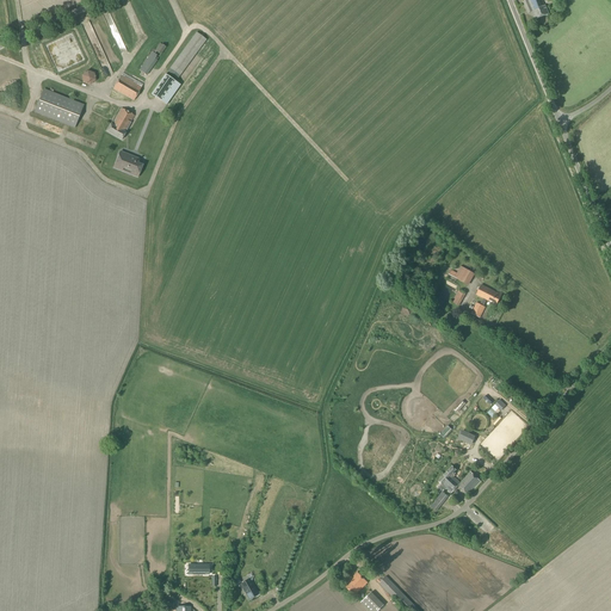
[(532,12),(536,19),(549,14),(545,5),(544,6),(542,0),(526,0),(523,1),(528,13),(532,12)]
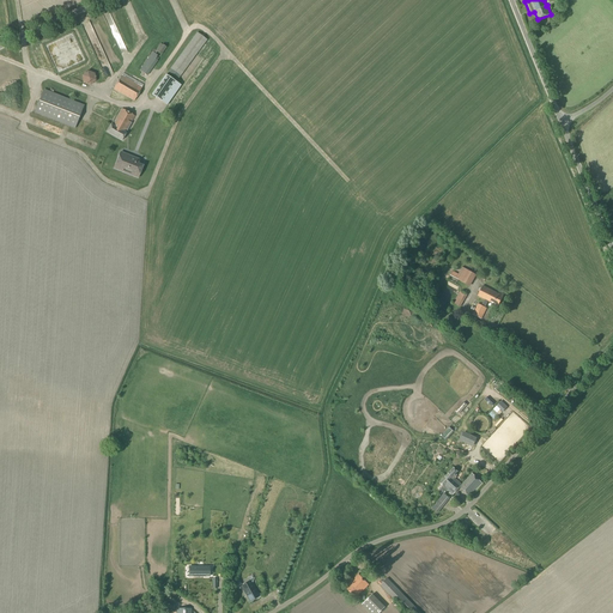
[(168,72),(178,79),(207,40),(196,32),(168,72)]
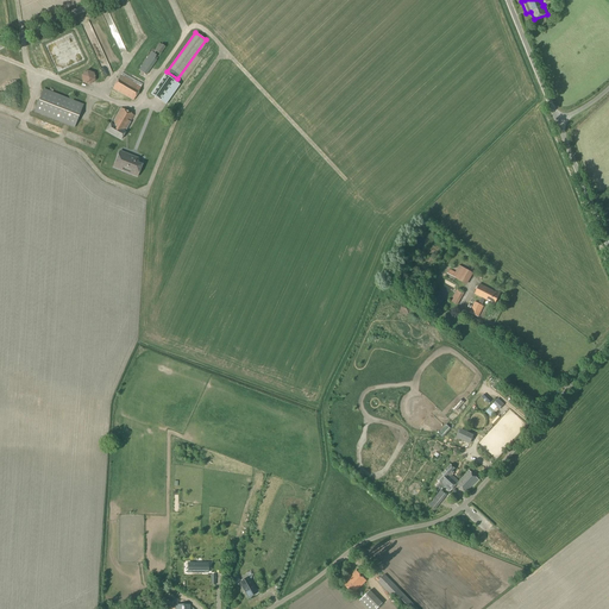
[(139,70),(146,75),(157,60),(155,58),(157,56),(159,57),(165,48),(159,43),(154,52),(152,52),(151,51),(149,55),(149,56),(139,70)]
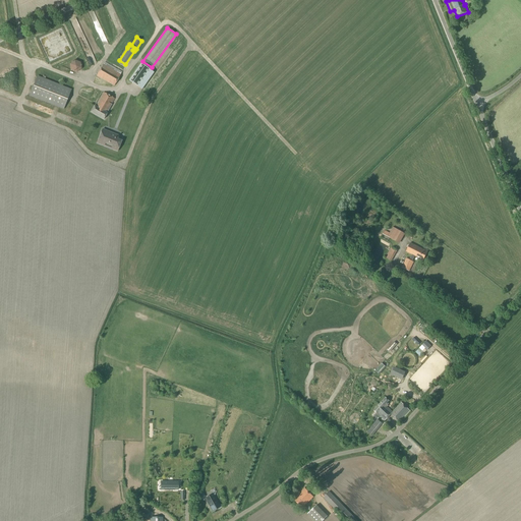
[(70,70),(76,73),(81,69),(80,62),(74,60),(69,64),(70,70)]
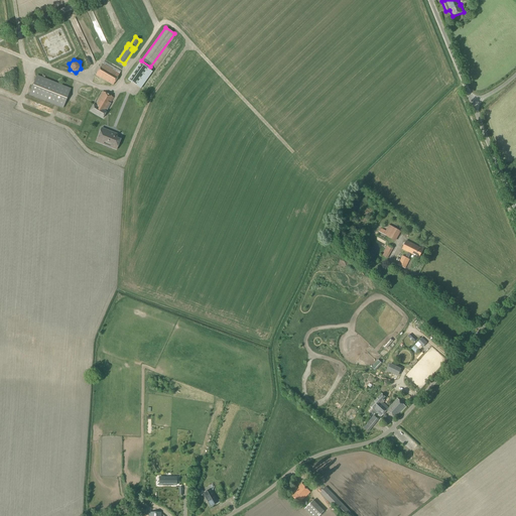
[(128,80),(140,89),(152,72),(140,62),(128,80)]
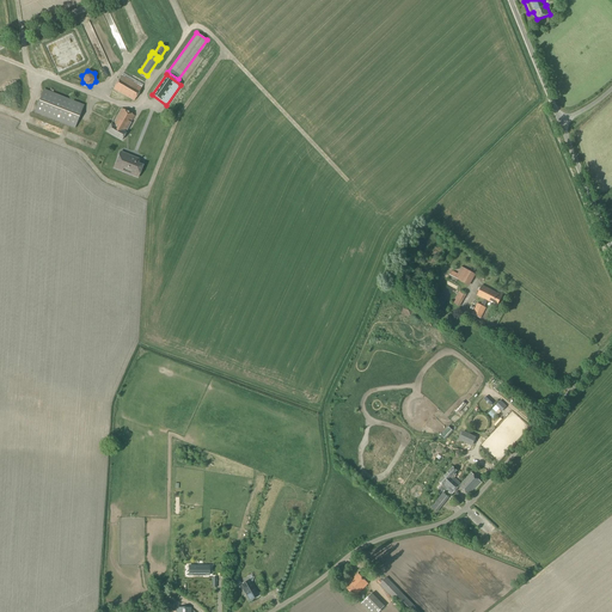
[(114,90),(134,102),(142,86),(122,75),(114,90)]
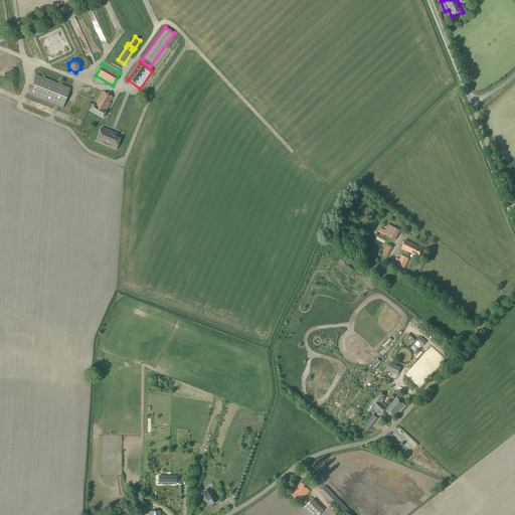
[(29,95),(62,109),(70,89),(37,75),(29,95)]
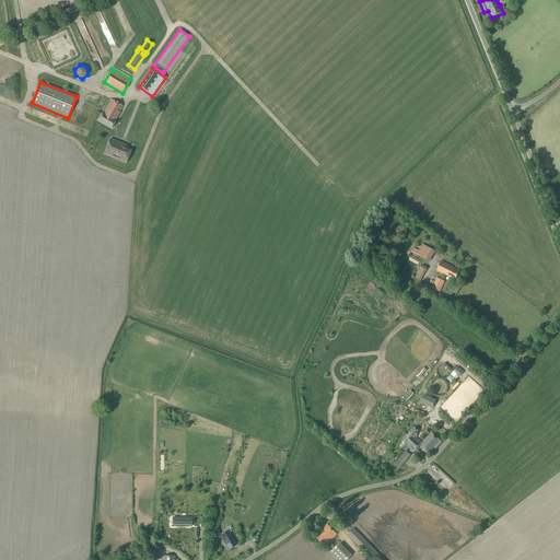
[(97,120),(112,128),(115,121),(120,113),(119,112),(123,106),(112,100),(104,113),(102,113),(102,114),(97,120)]
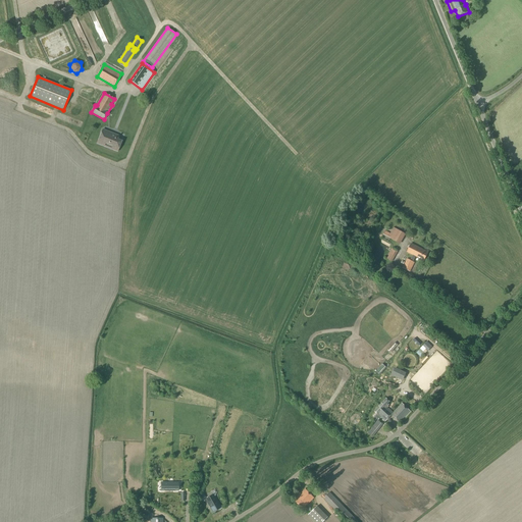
[(100,145),(117,152),(121,141),(118,140),(119,137),(103,129),(99,140),(97,144),(100,145)]
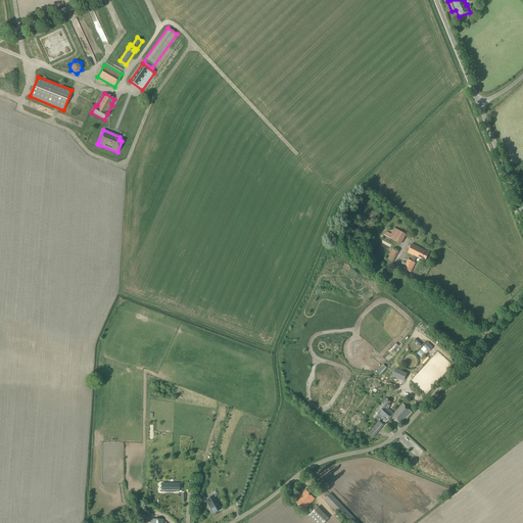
[(391,239),(401,245),(407,235),(394,228),(391,234),(386,232),(384,235),(391,239)]
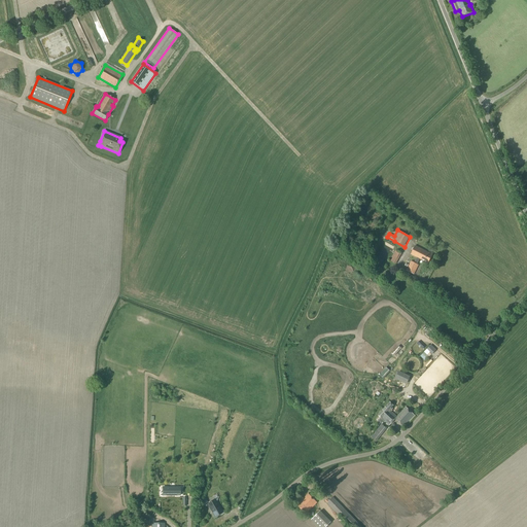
[(407,271),(414,274),(419,266),(416,265),(419,258),(422,259),(429,262),(432,255),(415,246),(411,254),(417,257),(414,262),(411,261),(407,271)]
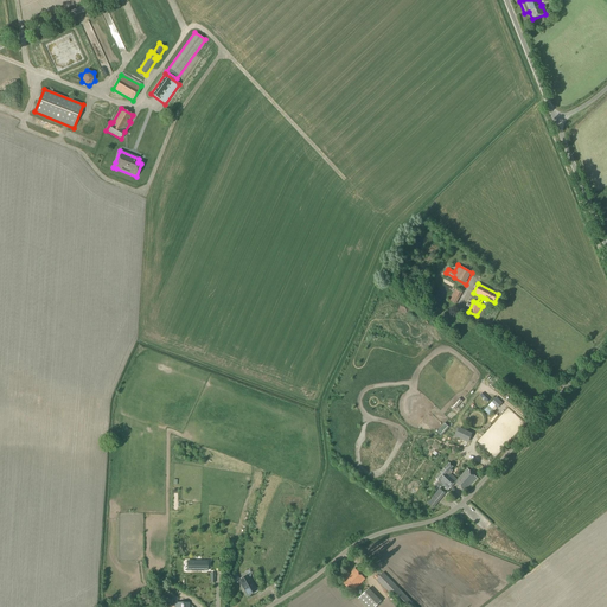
[(449,300),(457,305),(464,292),(457,288),(449,300)]
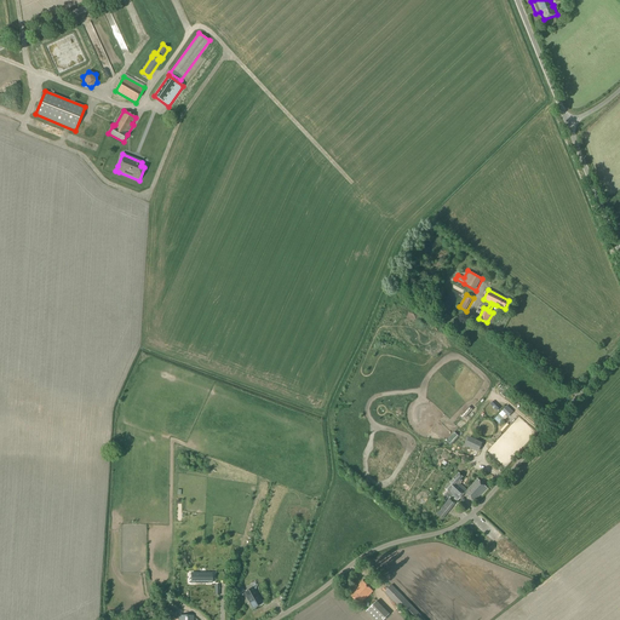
[(472,411),(470,407),(459,418),(463,420),(472,411)]
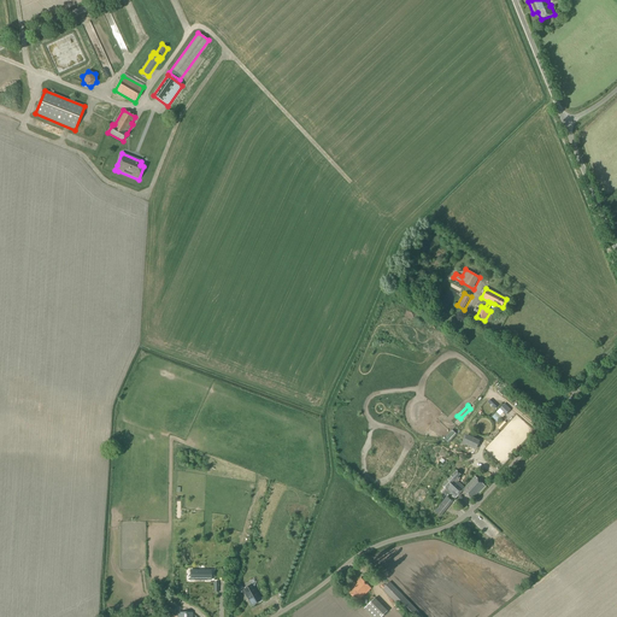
[(510,411),(504,405),(500,409),(506,415),(510,411)]
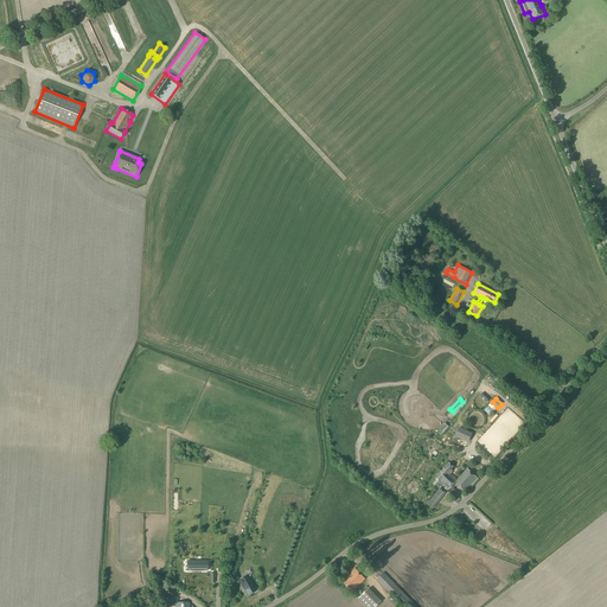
[(490,406),(484,410),(490,416),(494,410),(490,406)]
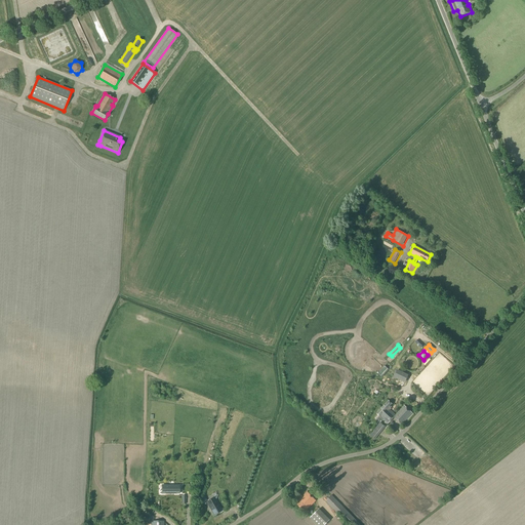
[(404,368),(397,378),(401,381),(404,378),(406,380),(411,374),(404,368)]
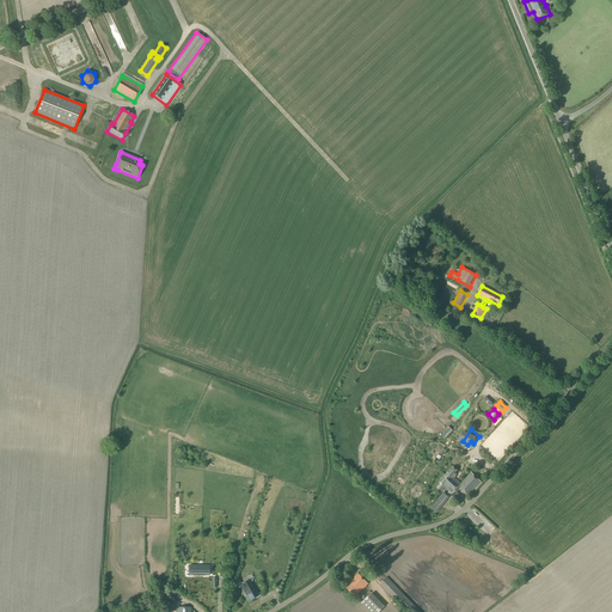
[(459,487),(467,495),(481,482),(471,473),(461,484),(453,477),(457,475),(456,473),(457,471),(453,467),(444,477),(457,489),(459,487)]
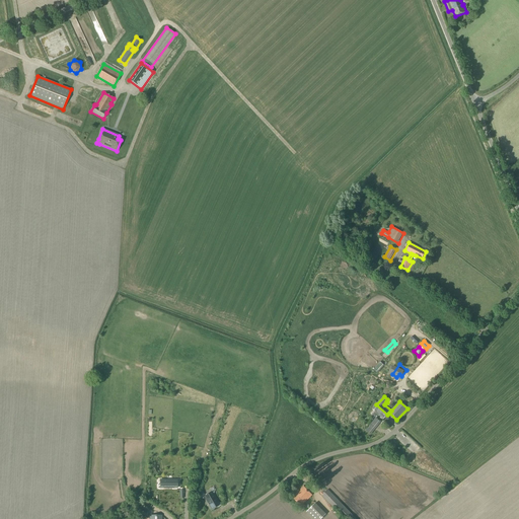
[(383,419),(387,415),(376,404),(372,410),(375,413),(374,414),(376,416),(378,414),(383,419)]
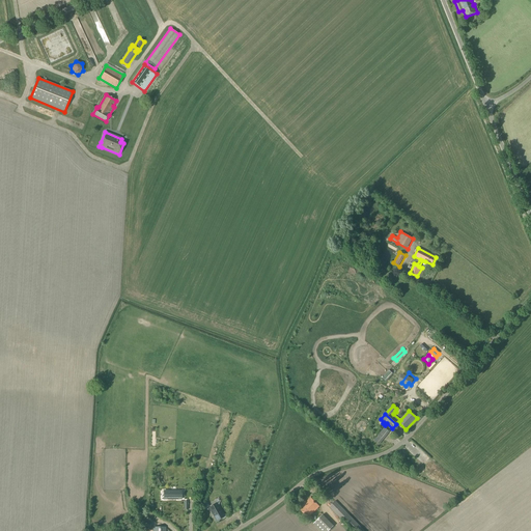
[(374,441),(379,444),(389,431),(385,427),(374,441)]
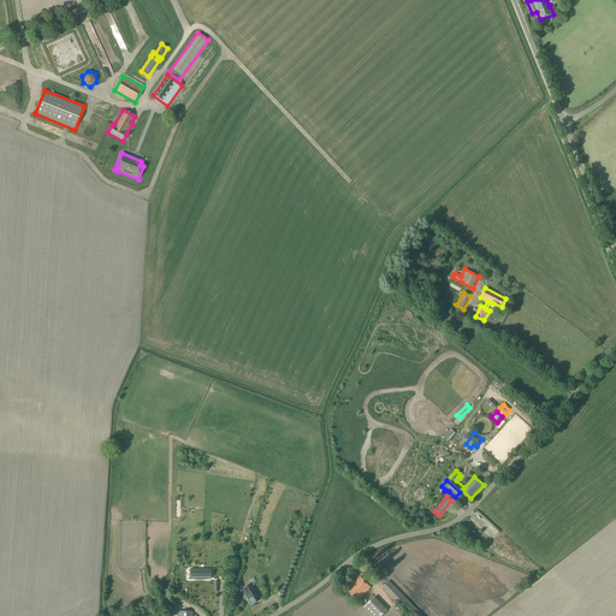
[(357,602),(371,587),(361,578),(347,591),(357,602)]
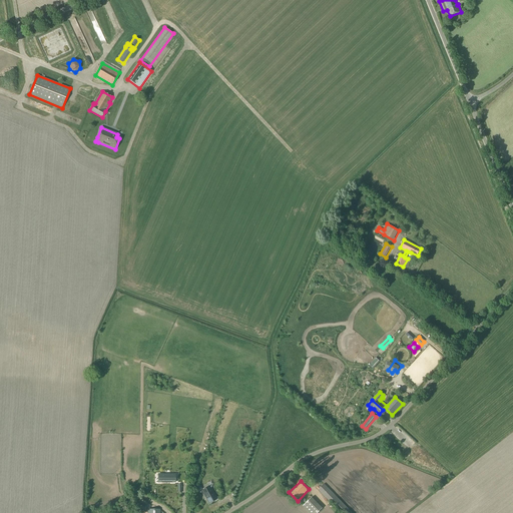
[(341,512),(352,512),(324,484),(318,490),(341,512)]
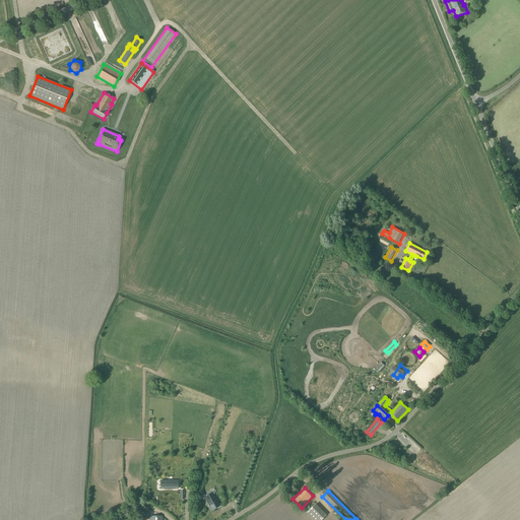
[(204,497),(212,511),(219,506),(212,493),(204,497)]
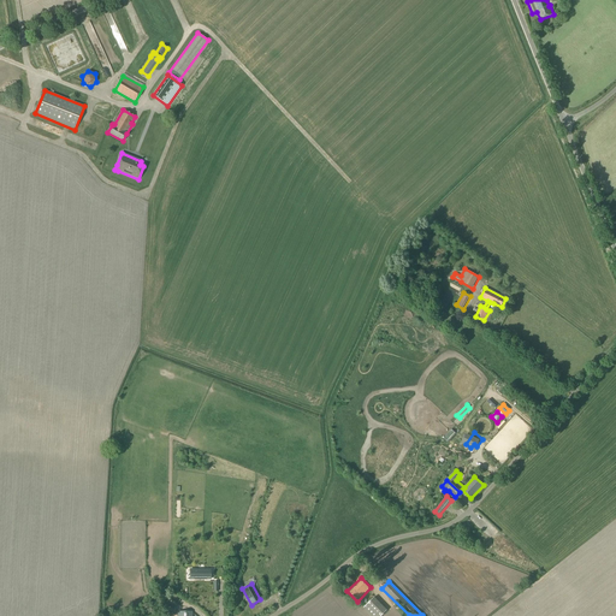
[(371,615),(381,615),(388,610),(374,597),(363,608),(371,615)]
